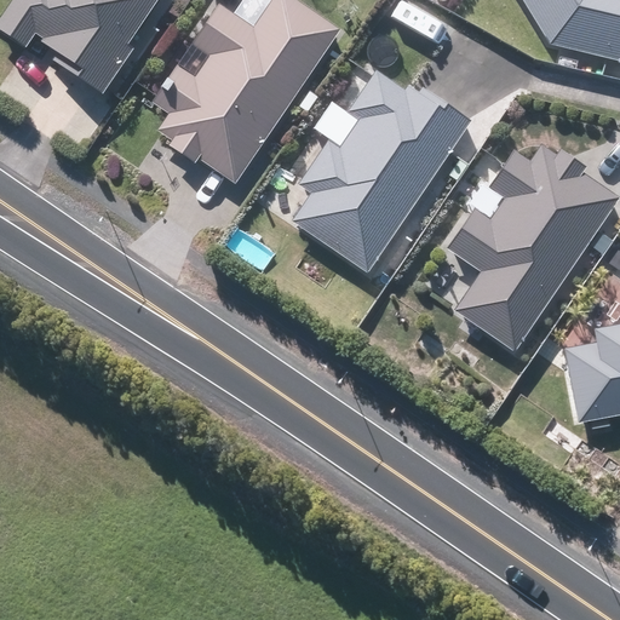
[(132,49),(125,45),(155,0),(11,0),(0,17),(0,30),(24,49),(34,34),(41,39),(39,41),(49,49),(57,55),(52,62),(76,78),(101,95),(132,49)]
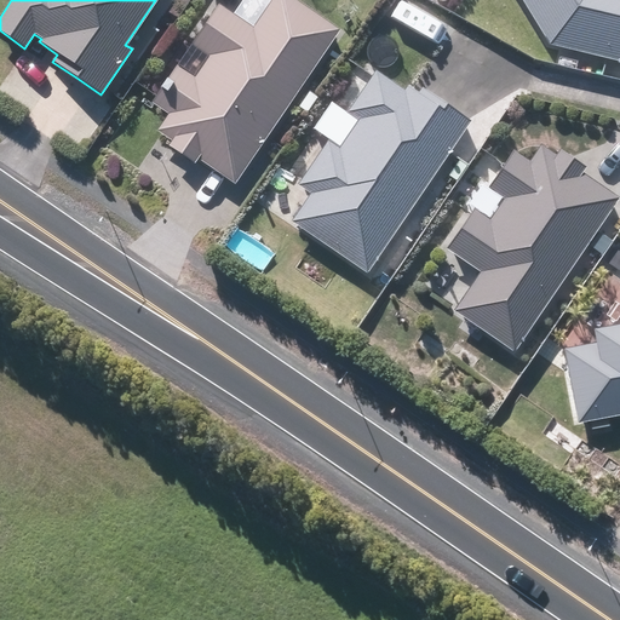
[(217,172),(234,184),(339,30),(294,0),(270,0),(252,27),(217,4),(189,44),(207,56),(194,76),(176,64),(150,102),(167,114),(164,119),(156,131),(161,135),(171,141),(167,145),(194,164),(196,159),(217,172)]
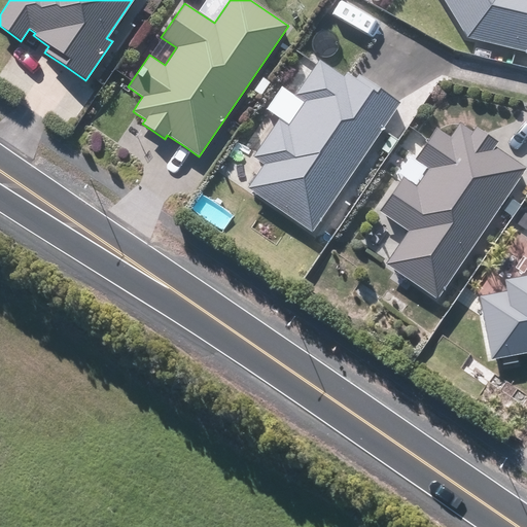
[(526,0),(442,0),(465,38),(526,53),(526,0)]
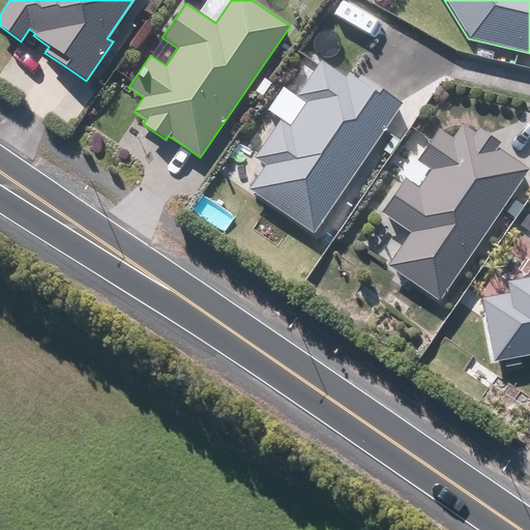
[(247,188),(314,233),(401,104),(359,75),(356,80),(347,74),(345,77),(320,60),(296,95),(305,101),(289,127),(280,121),(255,157),(264,164),(247,188)]
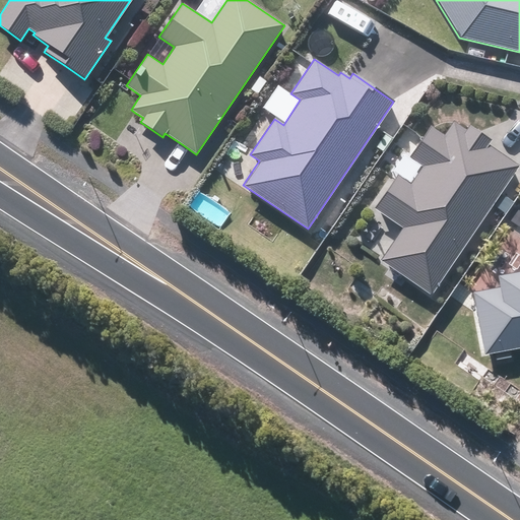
[(379,260),(430,295),(518,166),(504,155),(488,145),(491,140),(467,124),(464,129),(452,121),(443,134),(430,126),(408,156),(421,167),(409,185),(395,176),(373,208),(401,228),(379,260)]
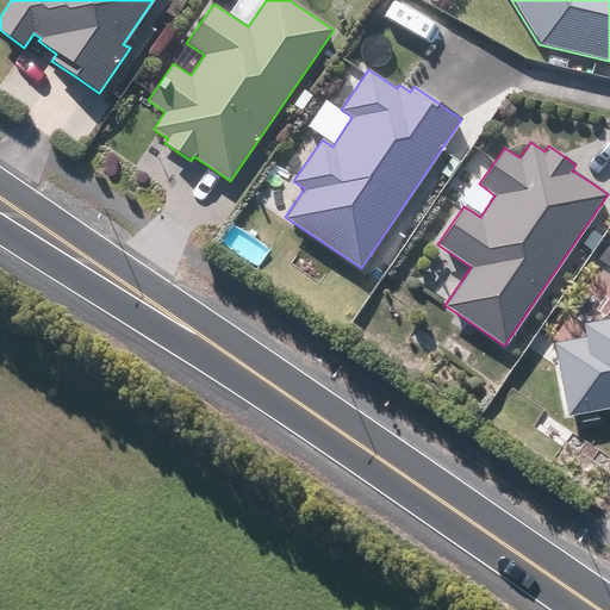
[(609,318),(583,323),(585,337),(554,343),(567,416),(609,408),(609,318)]
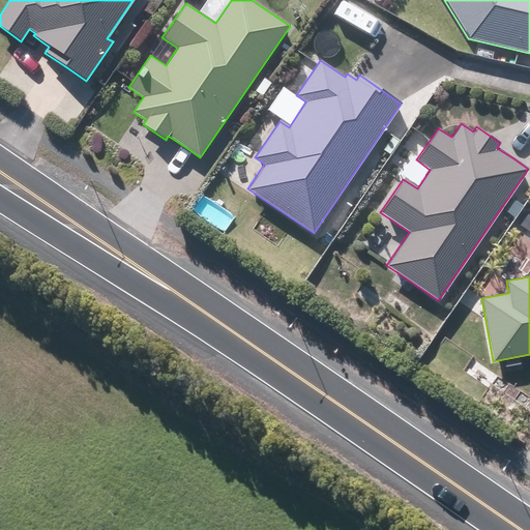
All buildings are outlined.
